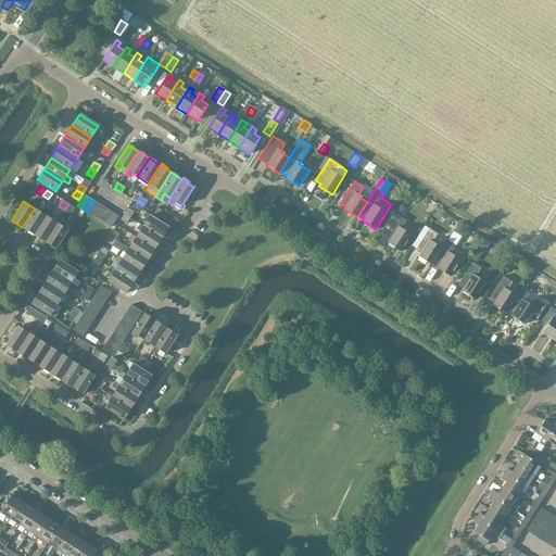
[(88,213),(93,216),(100,205),(95,202),(88,213)]
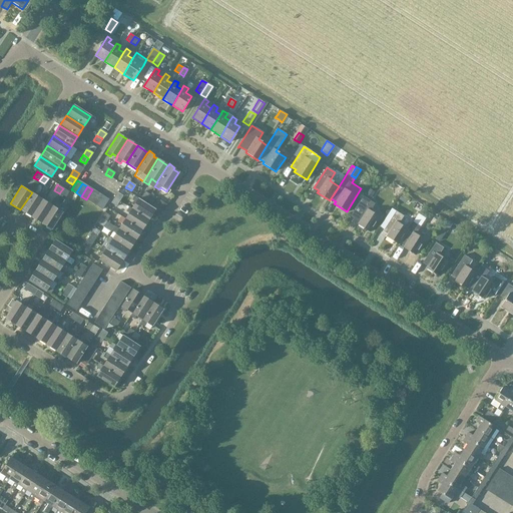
[(63,188),(59,193),(64,196),(68,191),(63,188)]
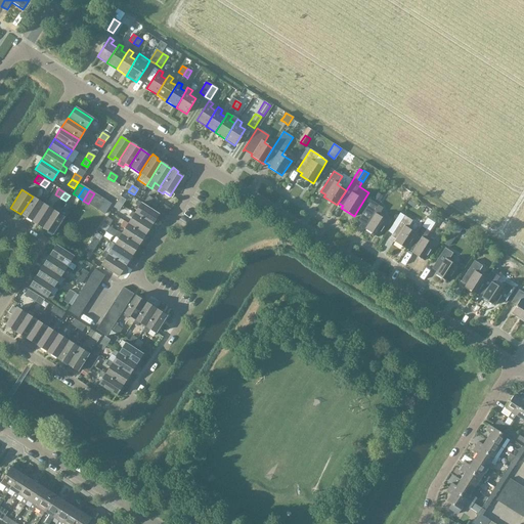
[(94,193),(88,204),(93,207),(99,197),(94,193)]
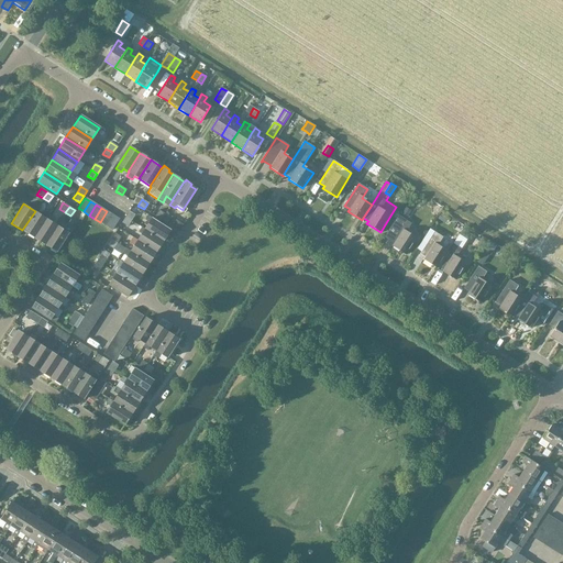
[(154,216),(159,219),(163,213),(157,209),(154,216)]
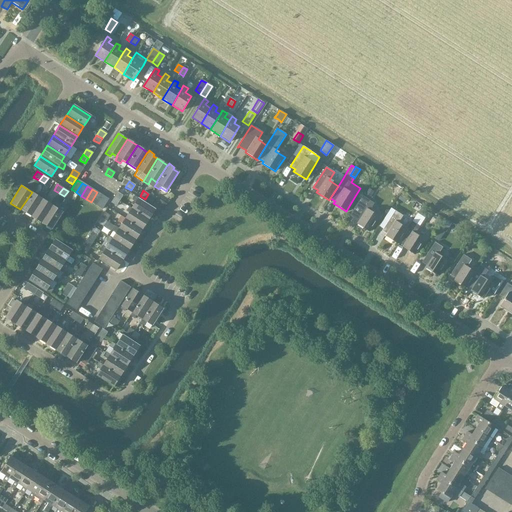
[(20,209),(30,216),(41,198),(43,199),(46,194),(41,191),(38,196),(32,192),(20,209)]
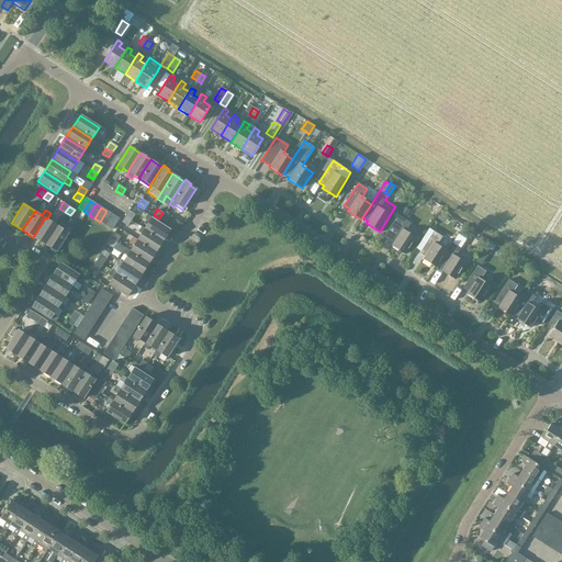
[(100,222),(105,225),(112,215),(107,211),(100,222)]
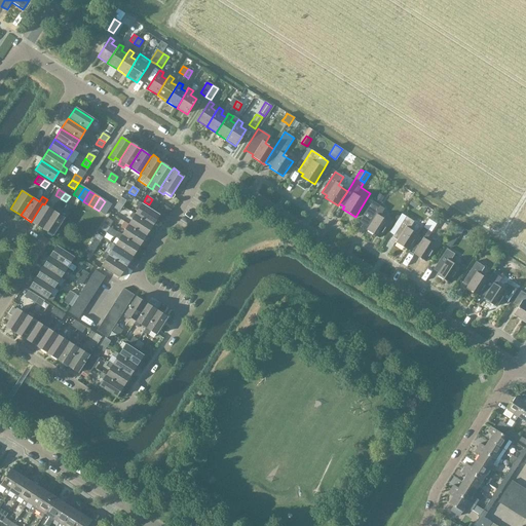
[(116,202),(121,205),(125,200),(120,197),(116,202)]
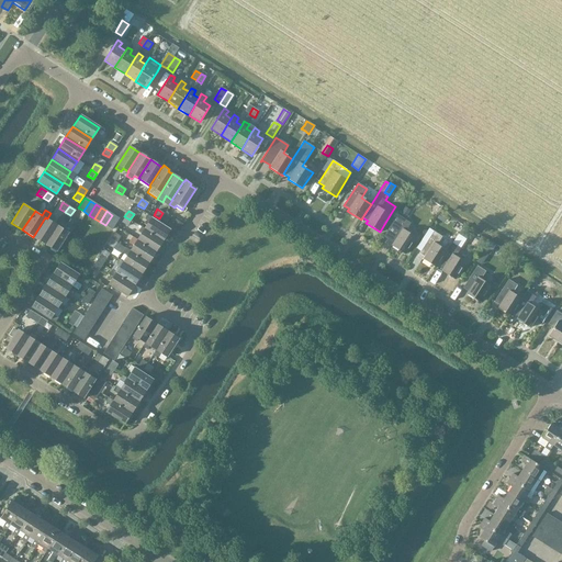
[(446,216),(440,212),(436,217),(441,222),(446,216)]
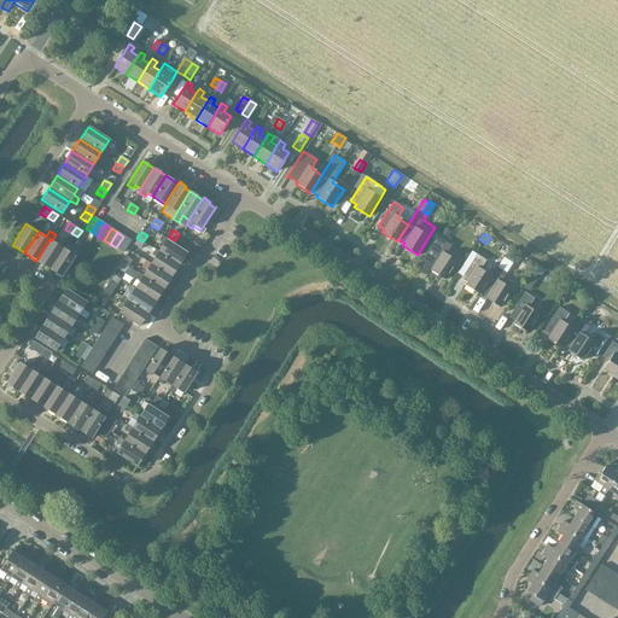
[(179,234),(175,240),(182,245),(186,238),(179,234)]
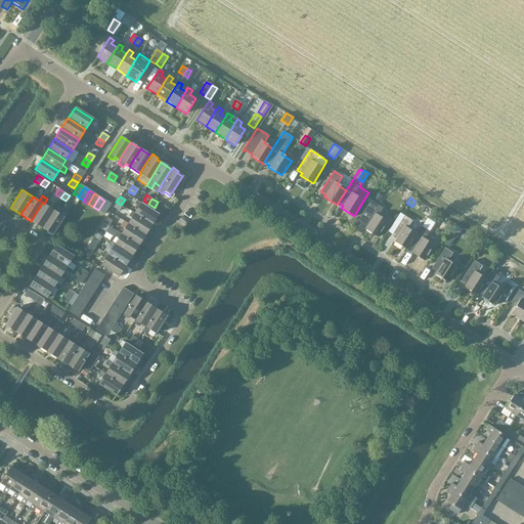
[(134,213),(151,224),(158,214),(140,203),(141,202),(137,200),(134,205),(138,207),(134,213)]
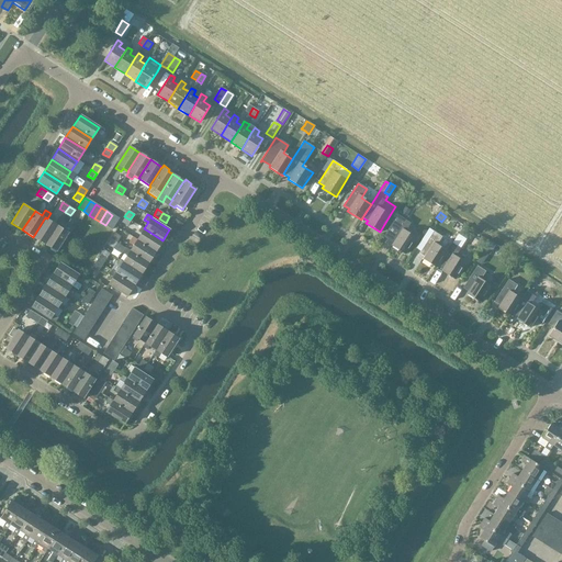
[(409,223),(402,217),(396,214),(382,237),(393,244),(392,246),(405,254),(415,238),(405,232),(409,223)]
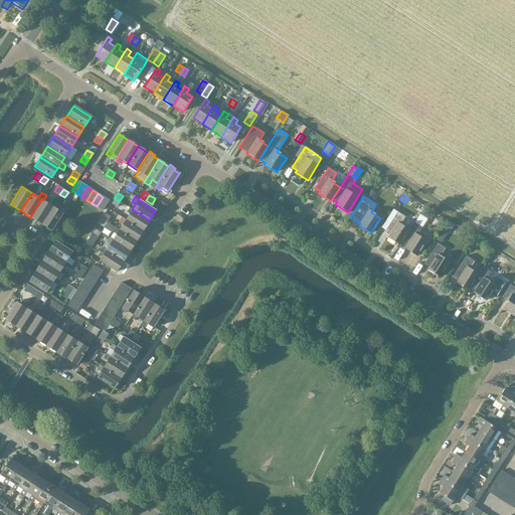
[(103,197),(97,206),(102,209),(108,200),(103,197)]
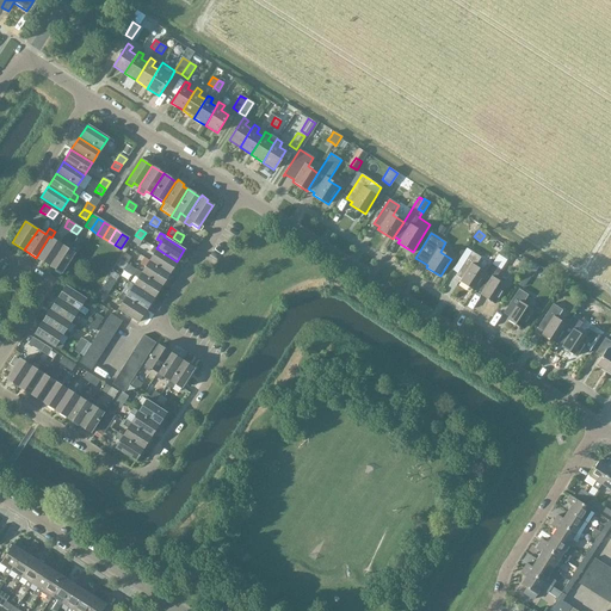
[(141,239),(135,235),(131,241),(137,245),(141,239)]
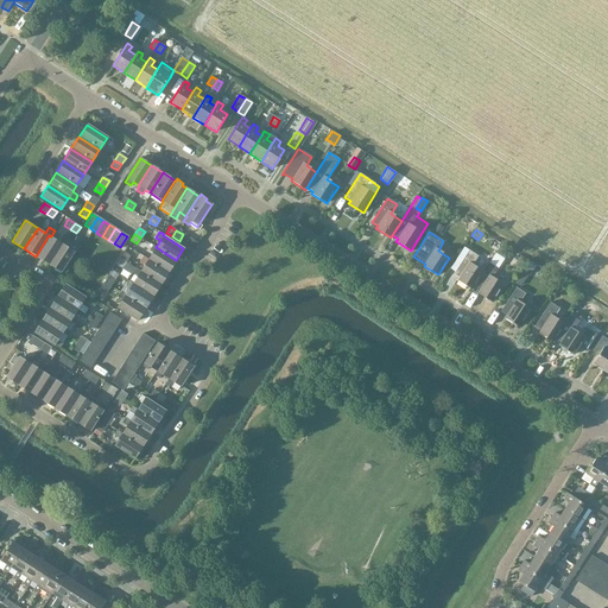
[(36,257),(49,264),(62,244),(51,236),(49,235),(36,257)]
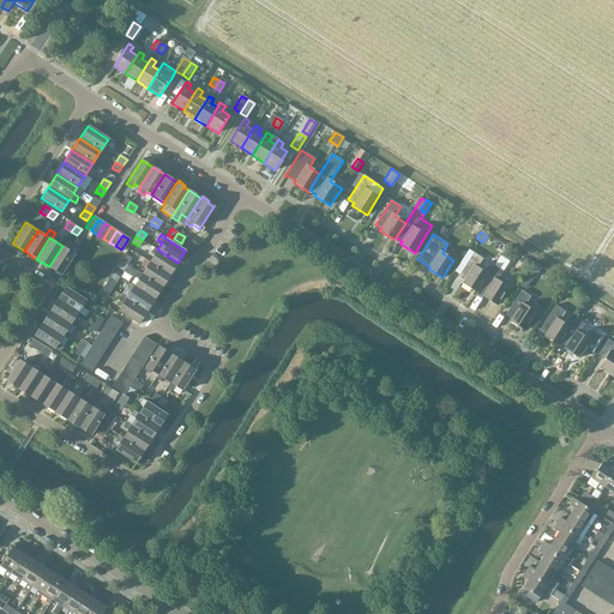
[(196,250),(199,244),(193,240),(188,246),(196,250)]
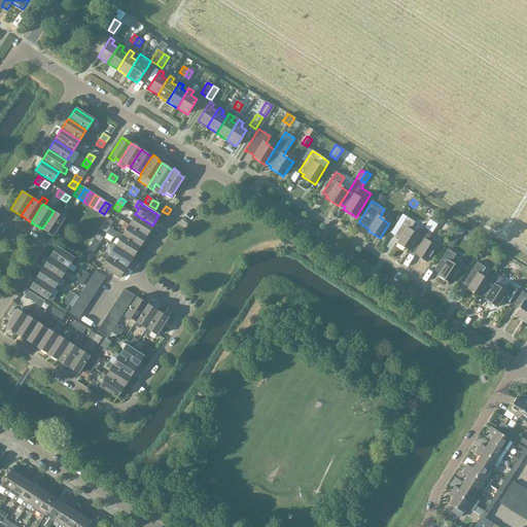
[(54,211),(42,229),(53,236),(64,217),(65,218),(68,214),(63,211),(61,215),(54,211)]
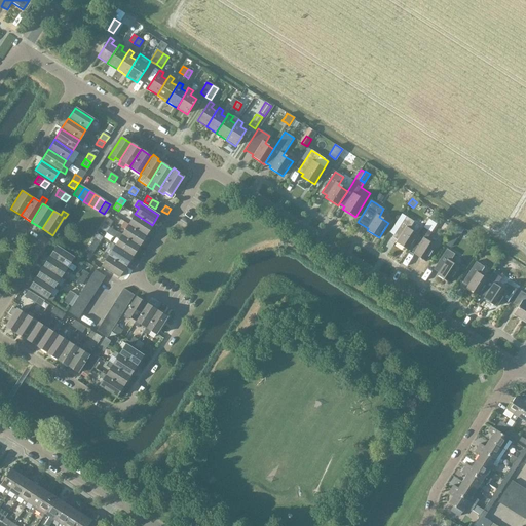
[(132,218),(127,224),(145,235),(152,225),(135,214),(133,212),(129,217),(132,218)]
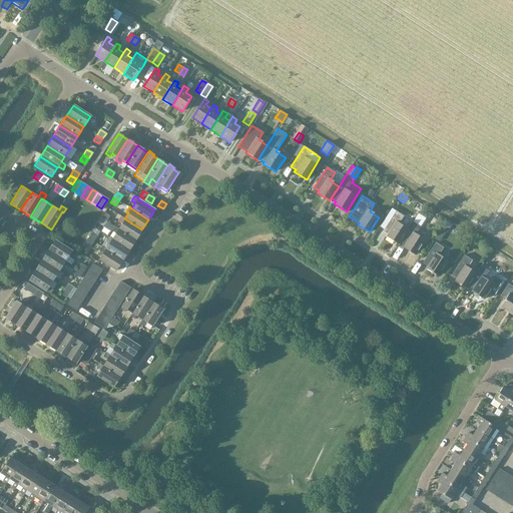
[(379,228),(390,209),(385,206),(375,226),(379,228)]
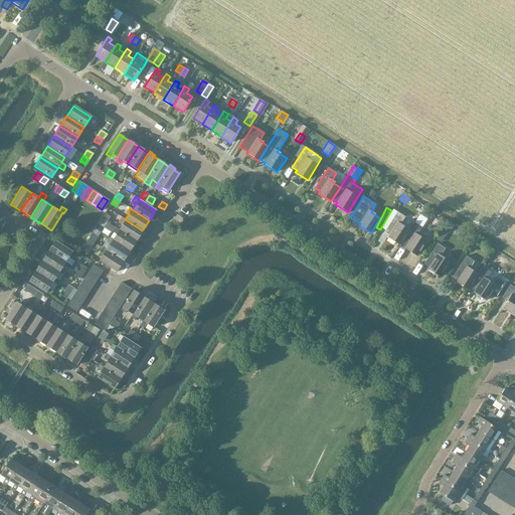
[(423,208),(419,215),(426,219),(431,212),(423,208)]
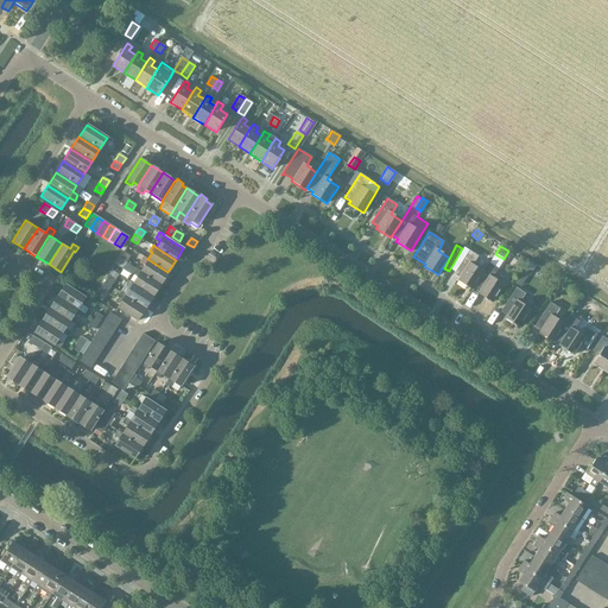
[(473,287),(483,272),(472,265),(477,257),(468,251),(453,274),(458,278),(457,280),(472,289),(473,287)]
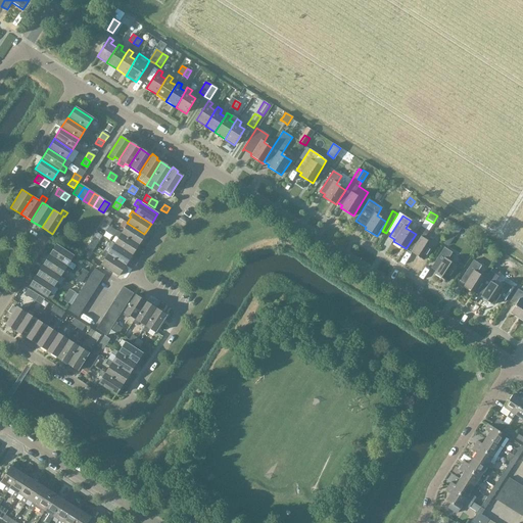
[(102,222),(107,226),(111,220),(106,217),(102,222)]
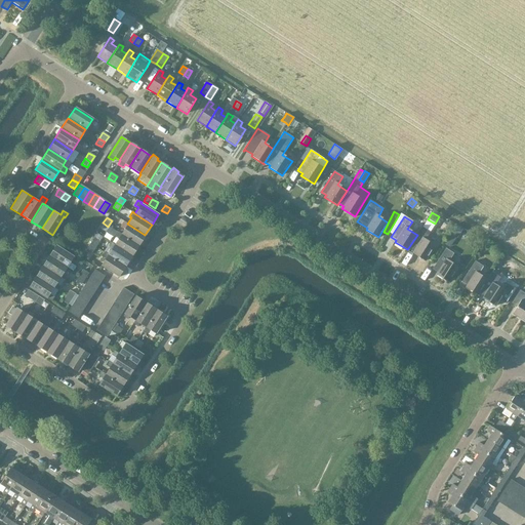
[(121,234),(138,245),(145,235),(127,224),(124,220),(121,227),(124,229),(121,234)]
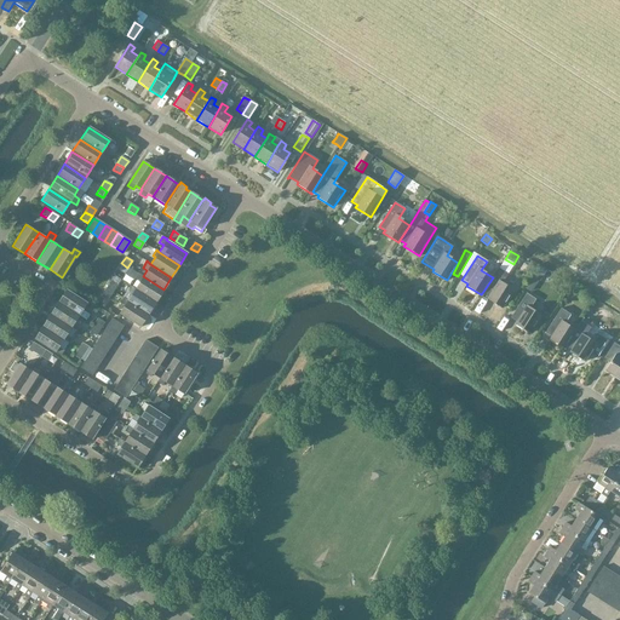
[(127,268),(121,263),(118,269),(124,273),(127,268)]
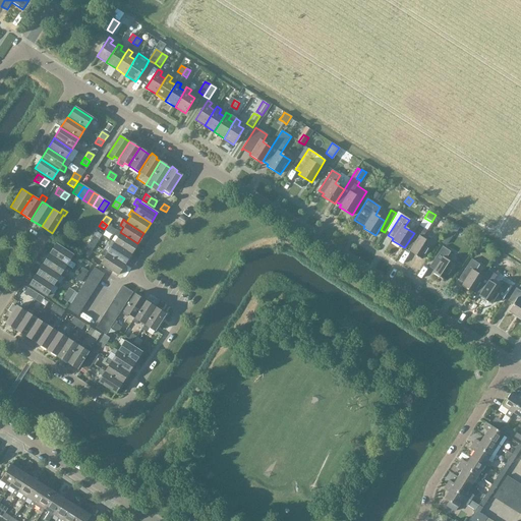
[(451,222),(445,231),(452,235),(458,227),(451,222)]
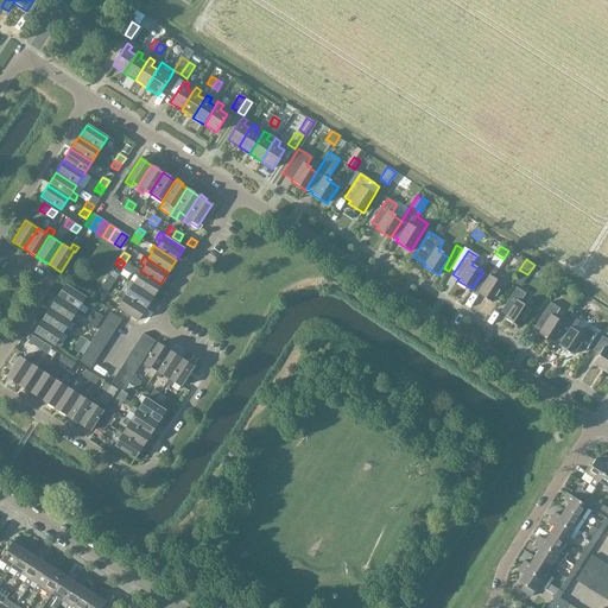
[(125,263),(121,267),(132,274),(133,273),(137,276),(133,283),(153,296),(160,284),(140,271),(135,268),(126,261),(125,263)]
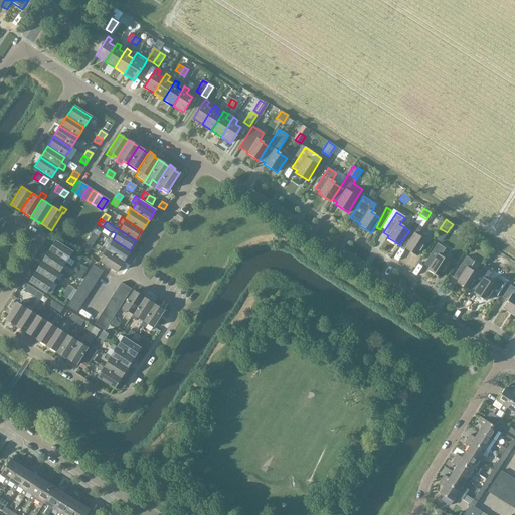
[(409,230),(400,243),(405,246),(404,248),(416,255),(425,241),(416,235),(420,227),(413,223),(409,230)]
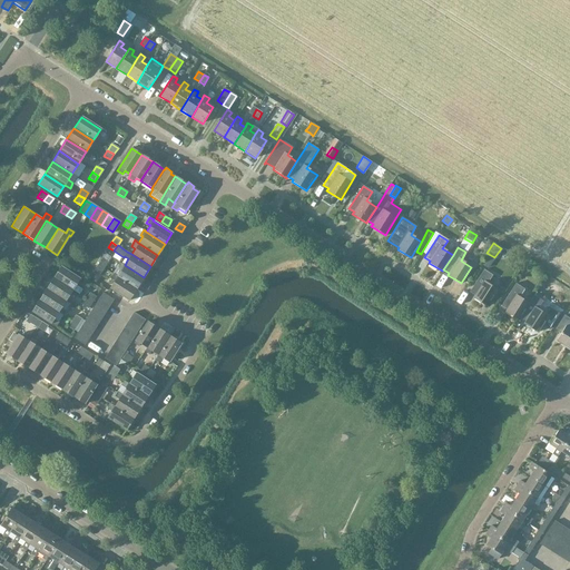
[(97,265),(102,268),(106,263),(101,258),(97,265)]
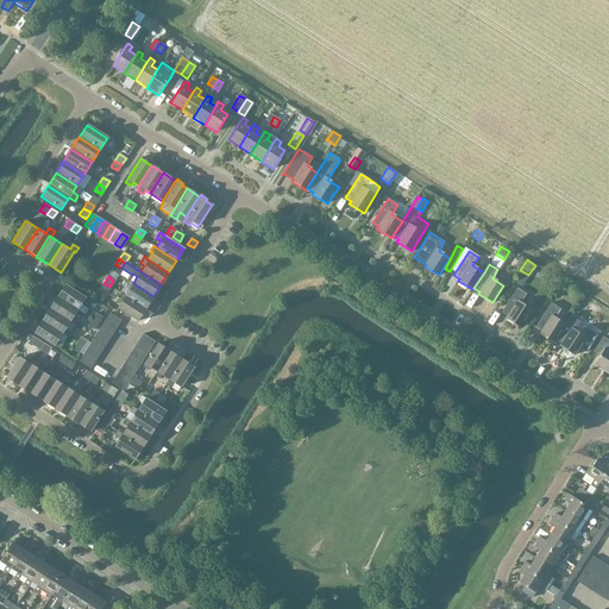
[(125,295),(145,308),(154,296),(133,283),(130,281),(126,287),(130,288),(125,295)]
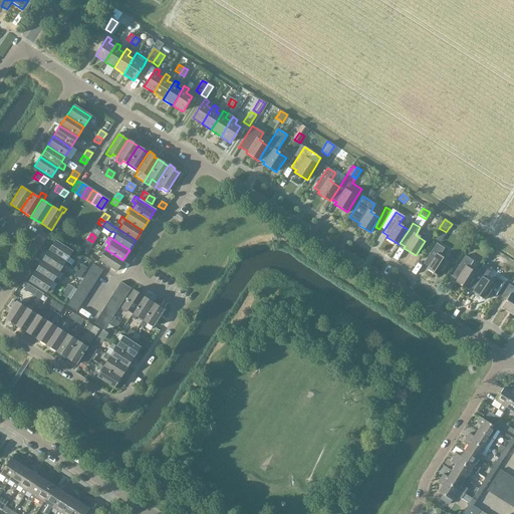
[(48,250),(65,261),(71,265),(74,261),(68,257),(71,251),(54,240),(48,250)]
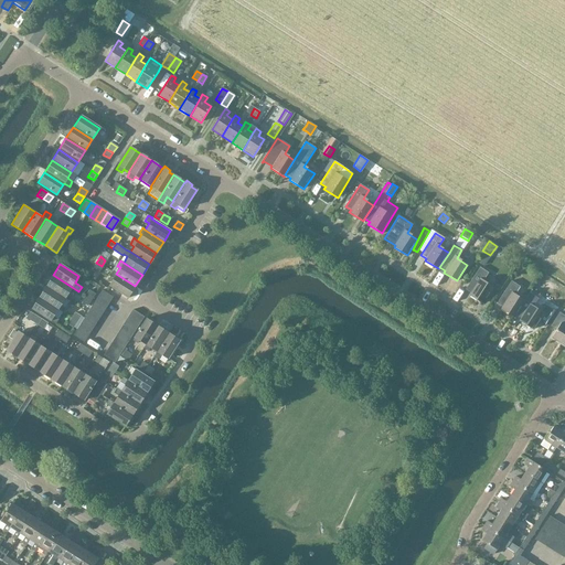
[(469,295),(482,304),(493,288),(482,281),(488,273),(479,267),(465,289),(470,294),(469,295)]
